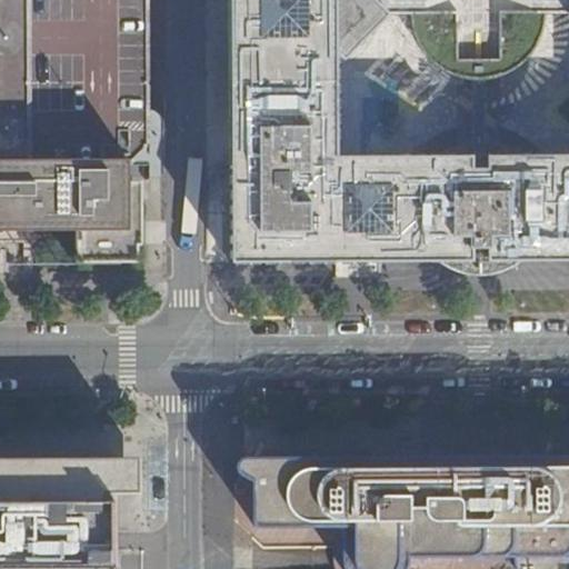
[(0,0),(0,172),(117,172),(131,159),(145,145),(143,0),(0,0)]
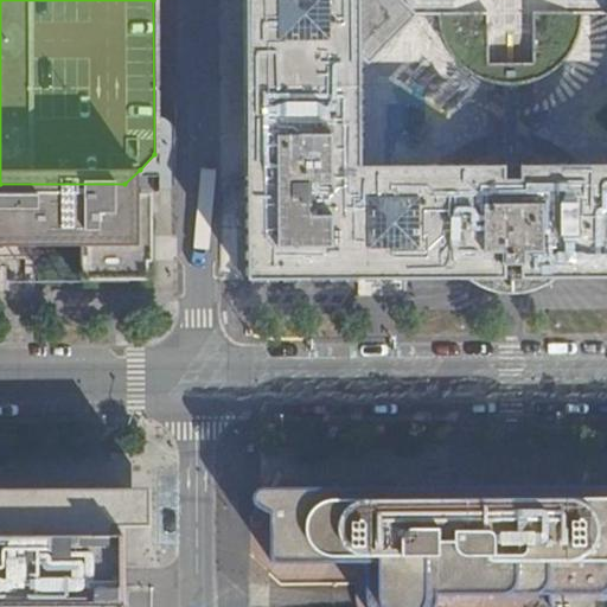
[(606,0),(244,0),(248,280),(359,279),(359,301),(382,301),(407,301),(406,279),(459,276),(465,281),(477,288),(490,293),(503,295),(516,295),(530,292),(542,287),(554,280),(558,278),(606,278),(606,0)]
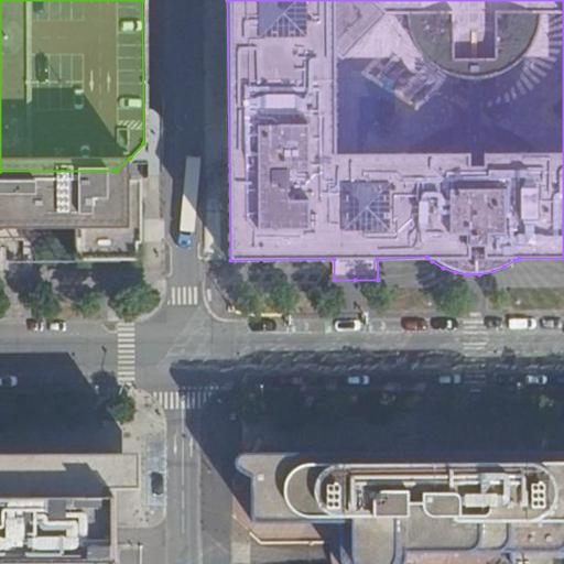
[(0,262),(144,262),(143,143),(130,158),(116,171),(0,171),(0,262)]
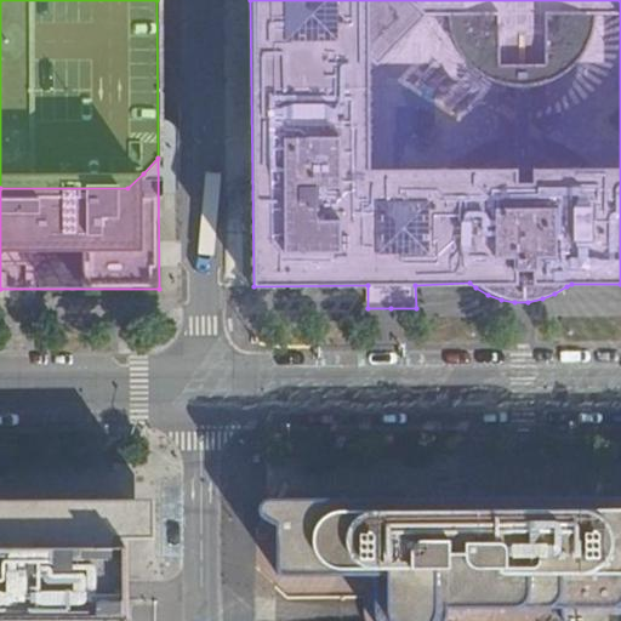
[(620,620),(620,497),(574,497),(574,491),(559,491),(560,499),(474,499),(474,491),(461,491),(462,499),(410,499),(410,491),(397,491),(397,499),(349,499),(349,493),(335,491),(335,501),(265,500),(262,503),(261,508),(261,512),(262,517),(278,525),(279,567),(279,570),(280,573),(283,575),(285,575),(368,575),(371,575),(375,576),(376,580),(376,584),(377,607),(379,614),(380,620),(445,620),(448,617),(448,608),(567,607),(567,614),(568,620),(567,620),(620,620)]
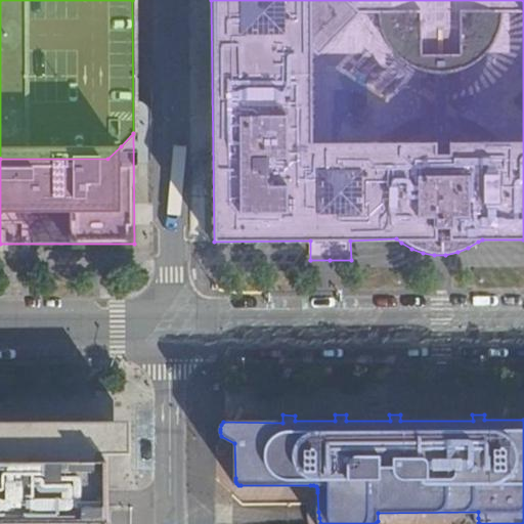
[(0,423),(0,523),(104,523),(105,523),(105,497),(104,463),(104,455),(123,455),(122,423),(103,423),(0,423)]
